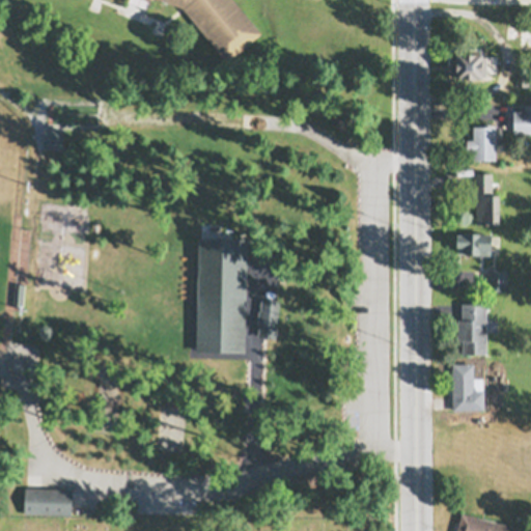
[(233,0),(261,32),(227,60),(183,7),(162,0),(149,0),(146,8),(128,1),(128,0),(233,0)]
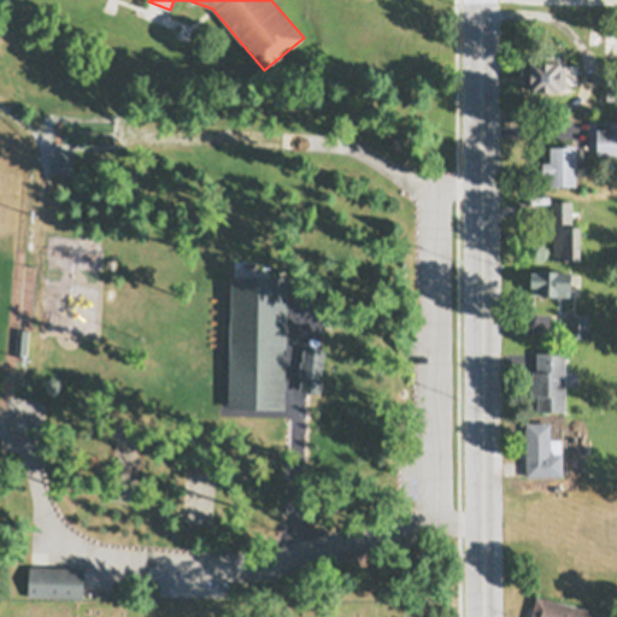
[(575,5),(605,5),(605,23),(575,23),(575,5)]
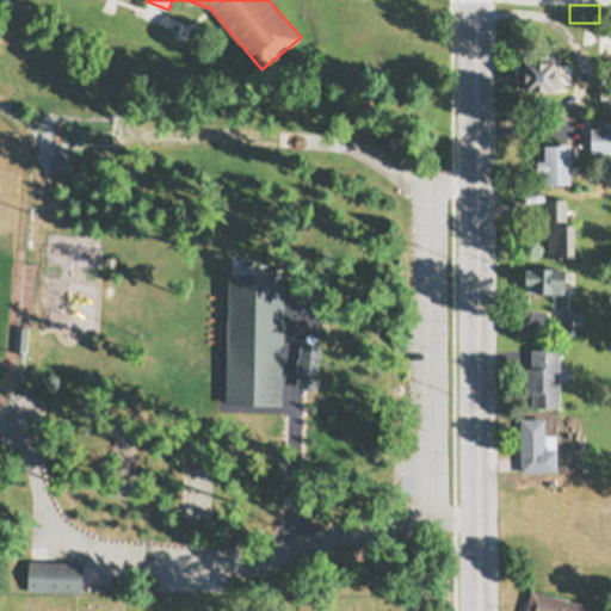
[(519,67),(557,67),(557,65),(572,65),(572,84),(566,84),(566,90),(555,90),(555,96),(525,96),(525,91),(519,91),(519,67)]
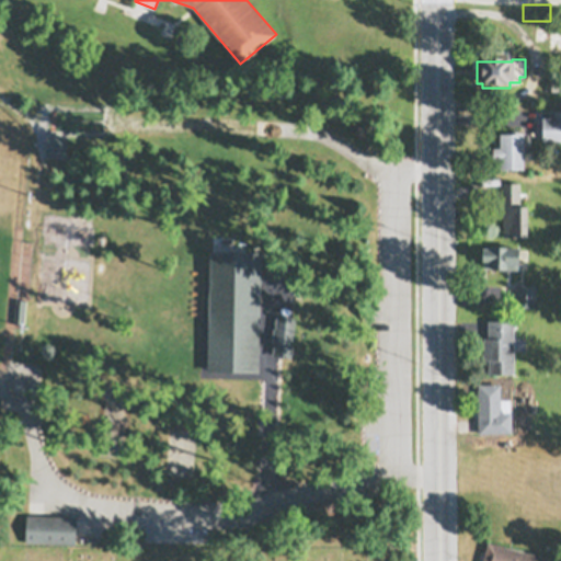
[(560,81),(560,88),(559,88),(559,92),(551,92),(551,81),(560,81)]
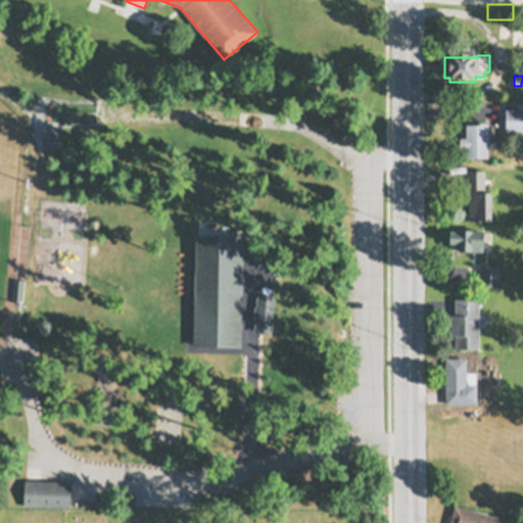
[(506,109),(522,109),(522,132),(506,132),(506,109)]
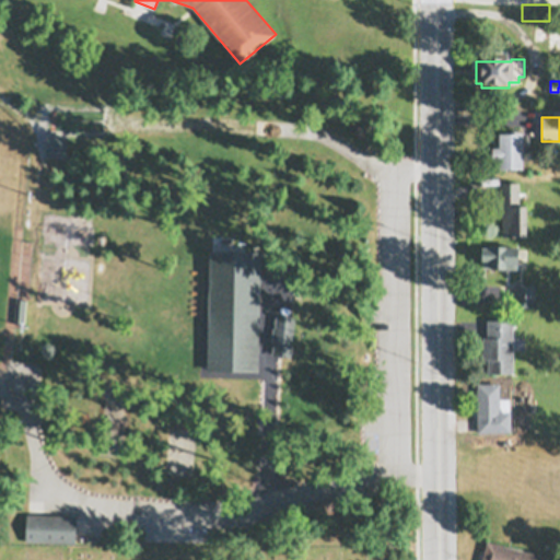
[(500,170),(500,160),(492,160),(492,149),(500,149),(500,135),(523,135),(523,151),(532,151),(532,160),(523,160),(523,170),(500,170)]
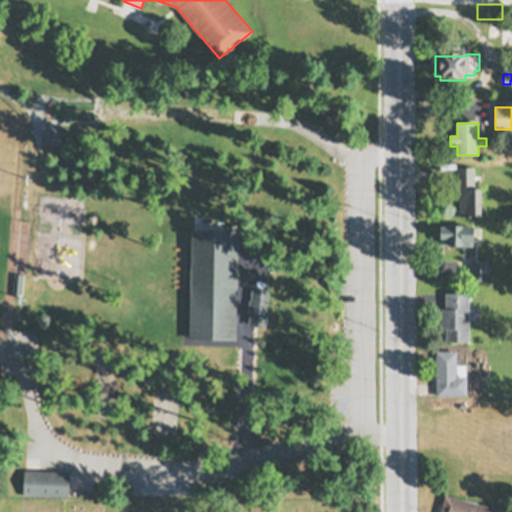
[(482,191),(482,219),(459,219),(459,197),(460,197),(460,195),(455,195),(455,186),(457,186),(457,168),(475,168),(475,191),(482,191)]
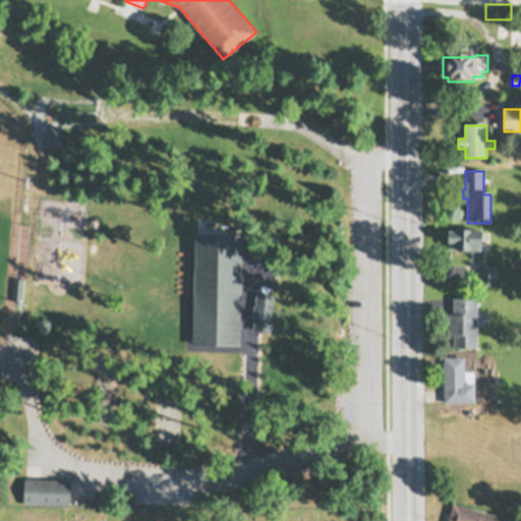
[(449,246),(449,234),(457,234),(457,232),(459,232),(459,229),(470,229),(470,233),(482,233),(482,249),(481,249),(481,252),(471,252),(471,253),(457,253),(457,251),(449,251),(449,246)]
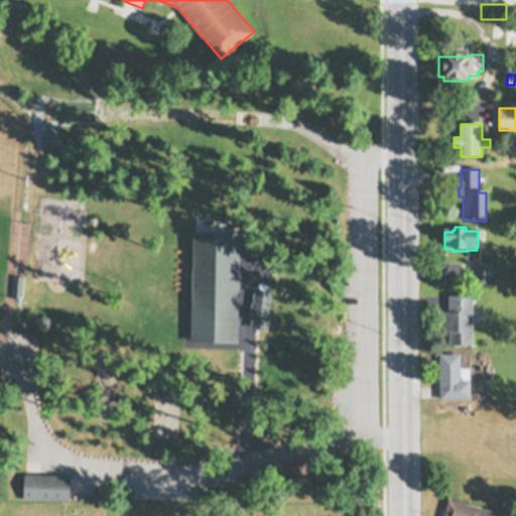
[(194,233),(198,233),(198,234),(240,235),(237,345),(191,344),(192,278),(194,252),(192,252),(194,233)]
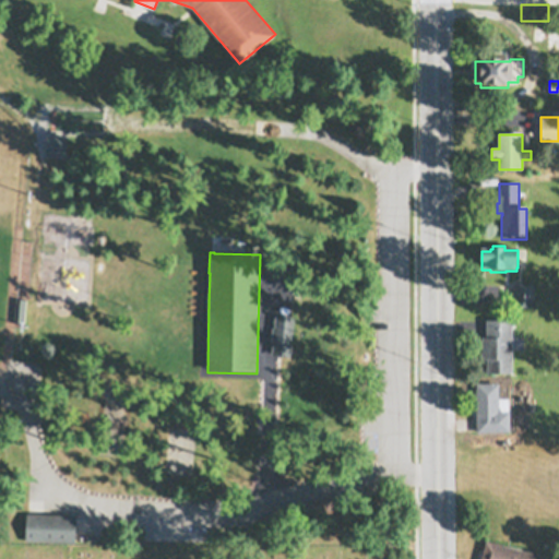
[(513,307),(514,284),(535,285),(534,308),(513,307)]
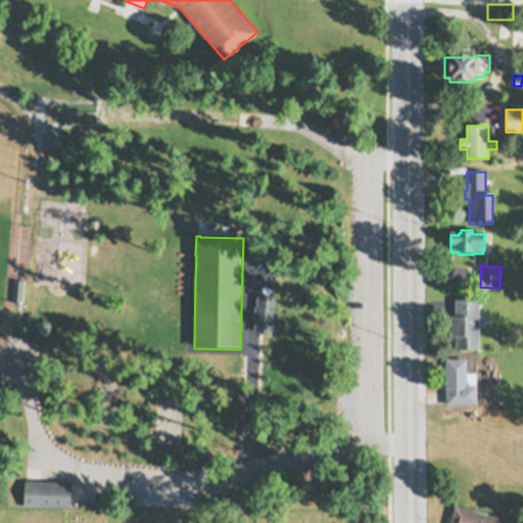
[(18,279),(25,280),(22,301),(16,301),(18,279)]
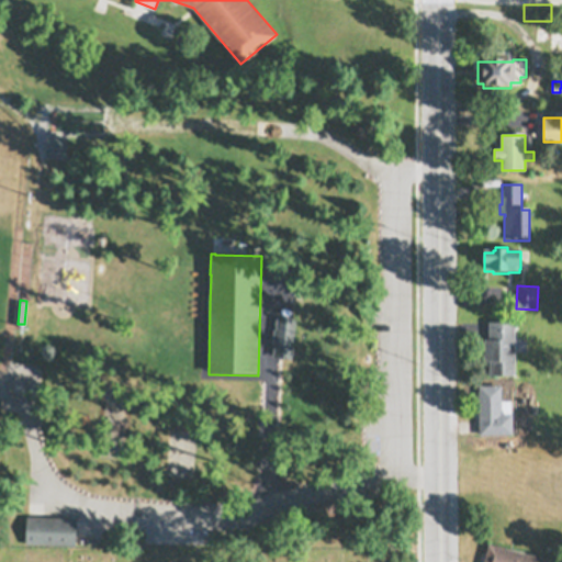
[(292,361),(273,359),(274,345),(272,345),(273,330),(276,330),(277,318),(296,321),(292,361)]
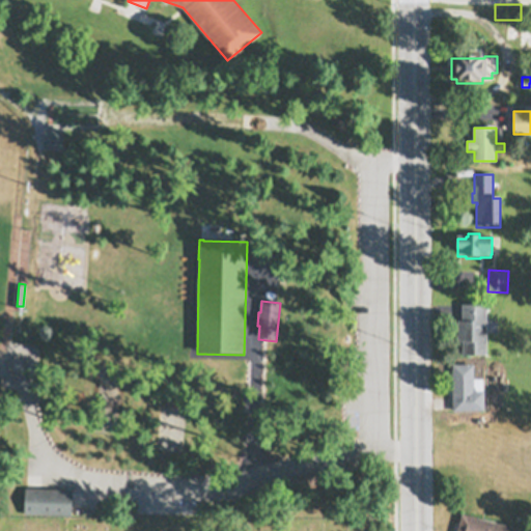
[(463,357),(463,343),(458,343),(457,323),(463,323),(463,305),(486,305),(486,319),(498,319),(498,332),(486,332),(487,356),(463,357)]
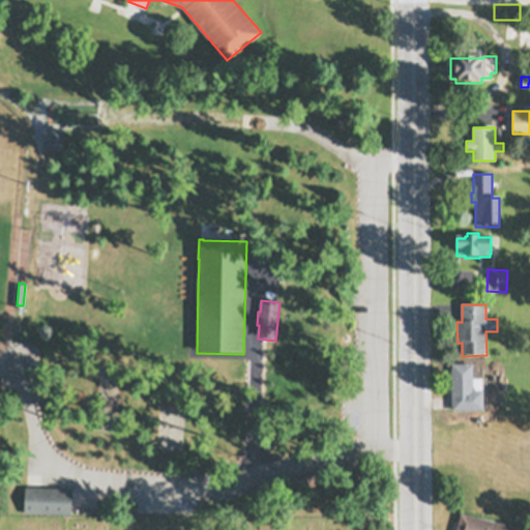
[(451,408),(451,365),(473,365),(473,391),(483,391),(483,411),(452,411),(452,408),(451,408)]
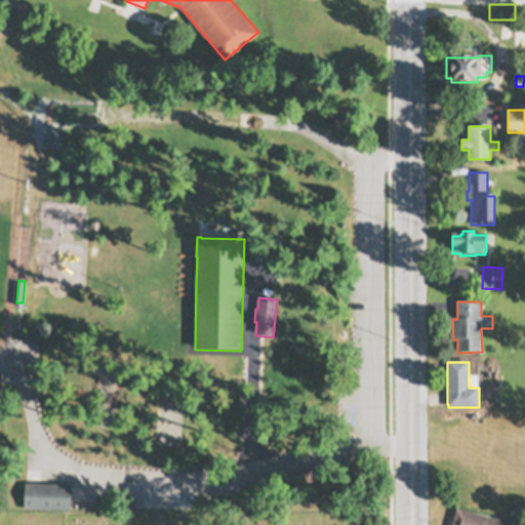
[(25,483),(71,485),(70,510),(24,508),(25,483)]
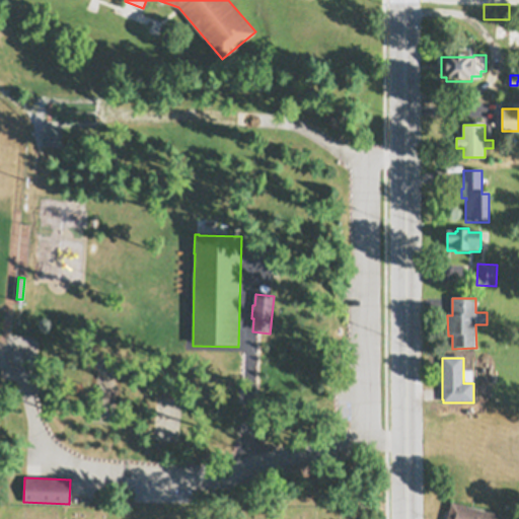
[(446,518),(451,502),(508,518),(507,518),(446,518)]
